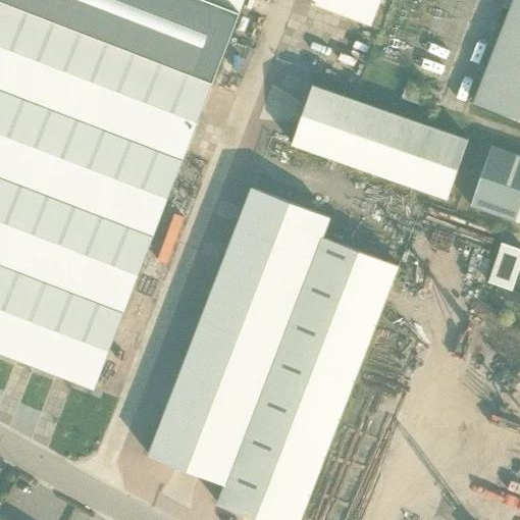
[(0,2),(124,50),(211,84),(239,13),(243,0),(0,0),(0,2)]
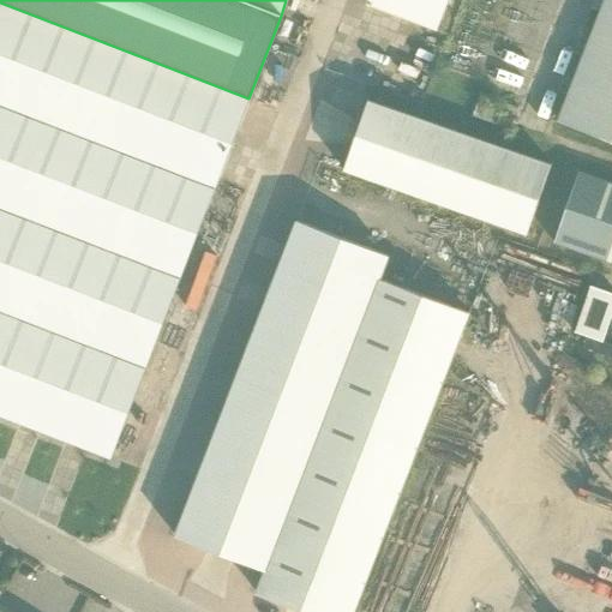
[(447,0),(367,0),(367,4),(436,30),(447,0)]
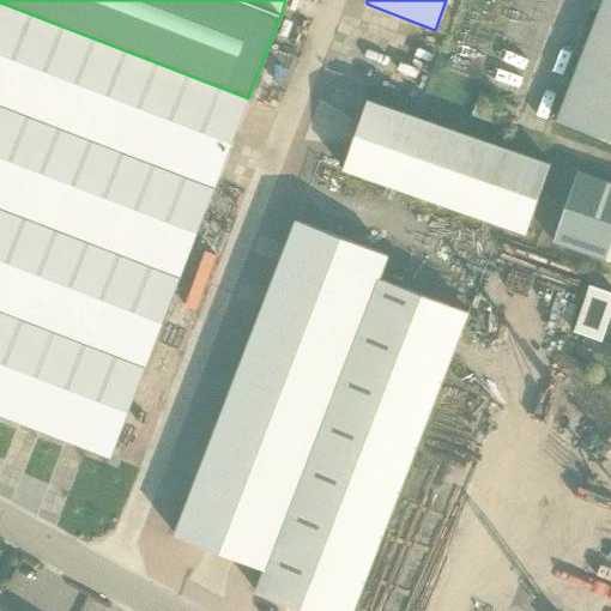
[(610,143),(610,0),(602,0),(555,122),(610,143)]
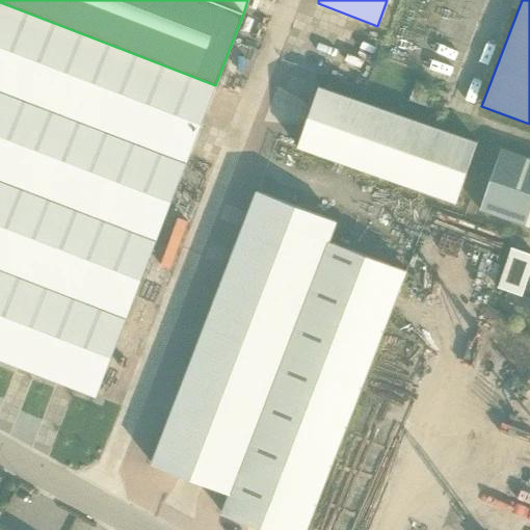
[(0,360),(95,397),(215,85),(0,2),(0,360)]
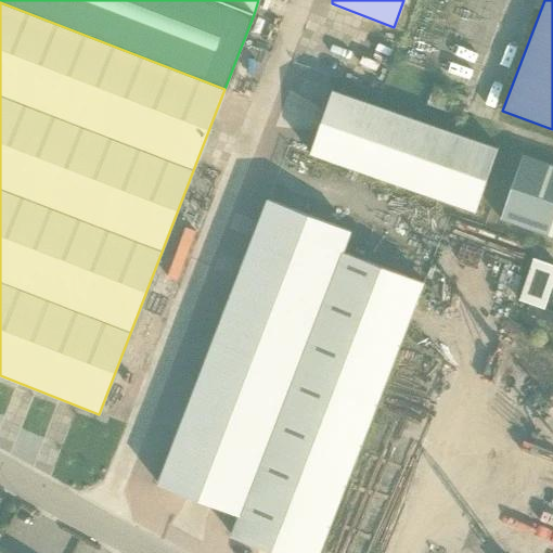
[(431,54),(402,44),(399,54),(427,64),(431,54)]
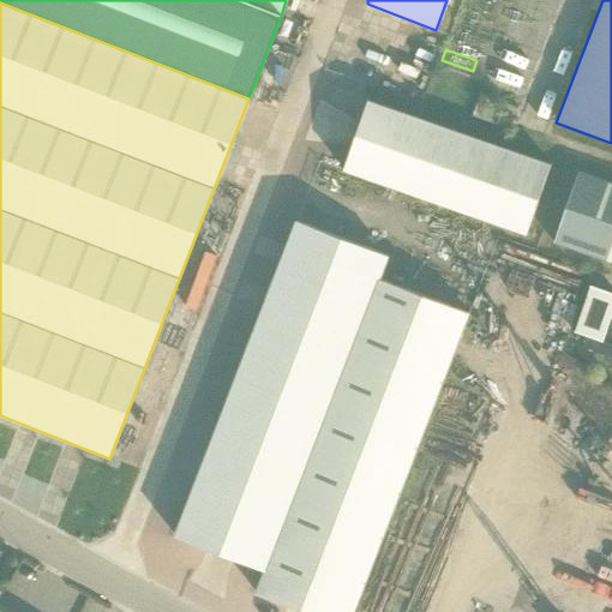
[(525,235),(550,166),(366,102),(342,172),(525,235)]
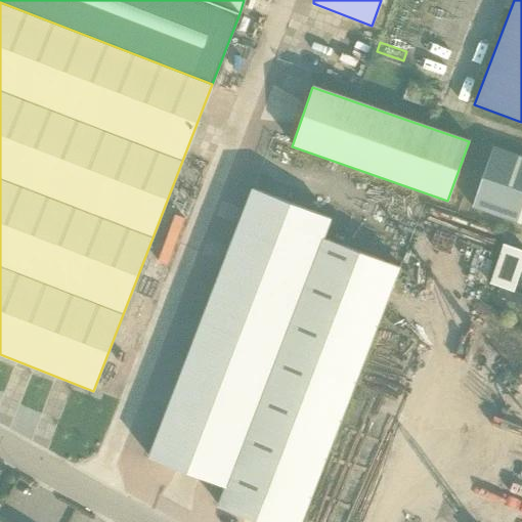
[(521,224),(521,159),(492,148),(472,207),(521,224)]
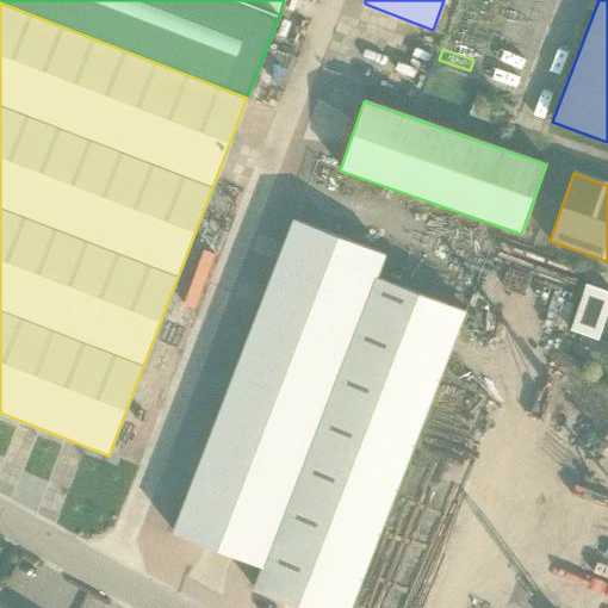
[(384,255),(293,221),(173,533),(262,568),(374,278),(384,255)]
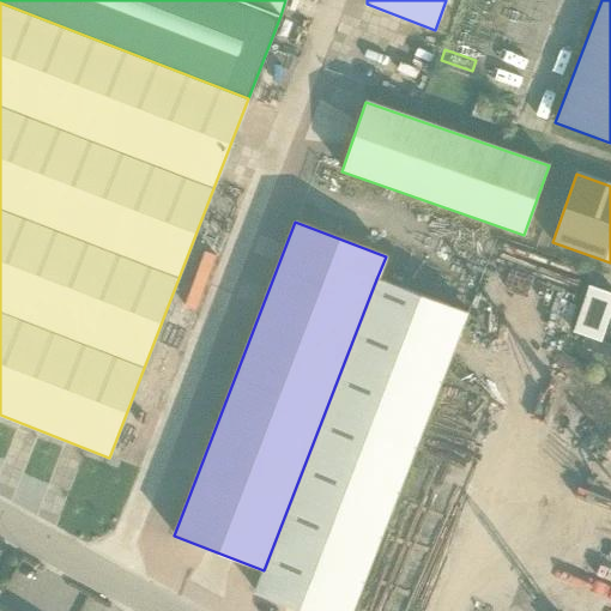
[(376,279),(264,570),(255,593),(301,610),(352,610),(467,314),(376,279)]
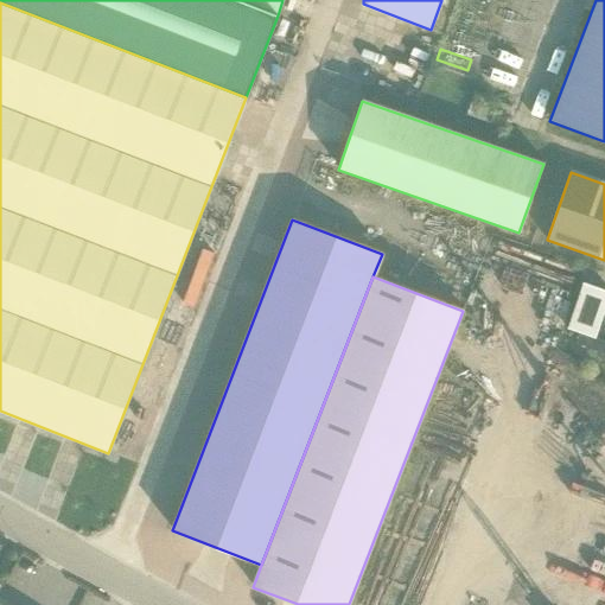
[(604,307),(604,292),(581,285),(566,330),(594,339),(604,307)]
